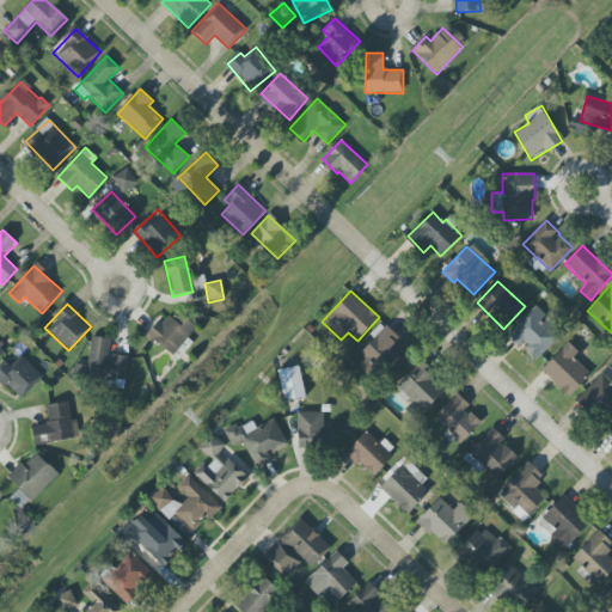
[(518,349),(521,346),(536,360),(562,335),(536,306),(506,335),(518,349)]
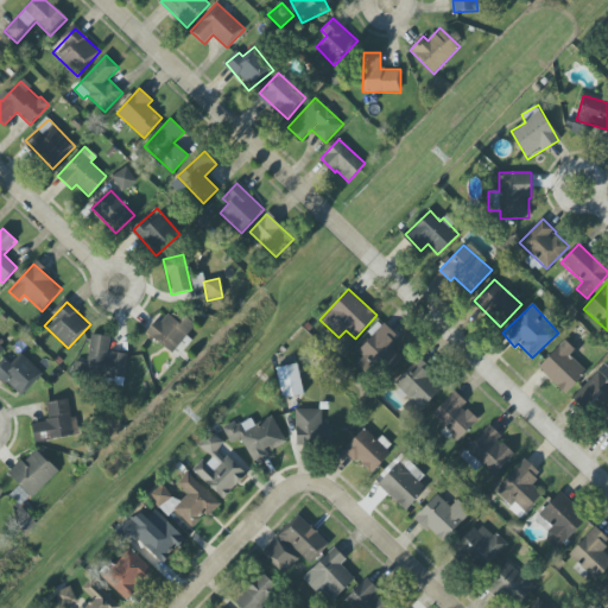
[(149,334),(170,354),(196,325),(173,306),(149,334)]
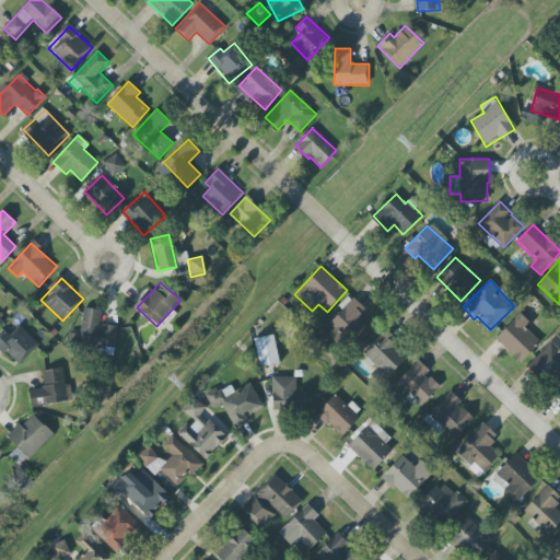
[(102,311),(83,307),(78,343),(114,349),(117,327),(100,324),(102,311)]
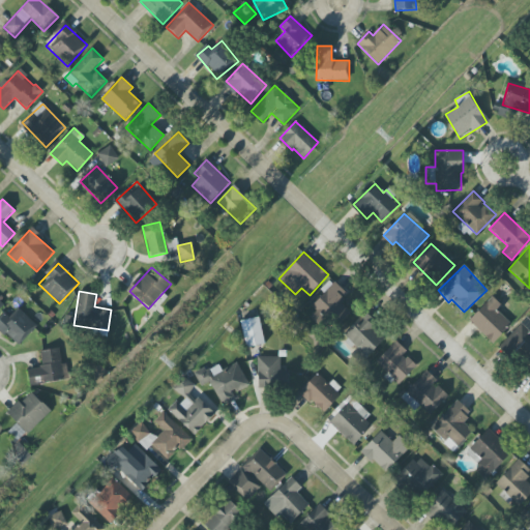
[(469,321),(493,344),(511,323),(488,301),(469,321)]
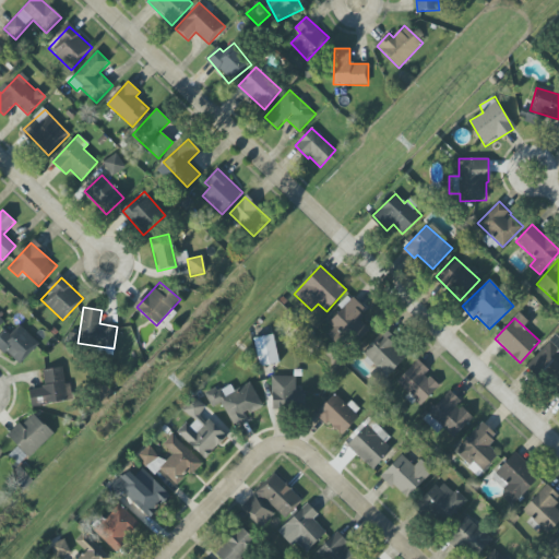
[(0,339),(0,347),(20,366),(39,343),(15,322),(0,339)]
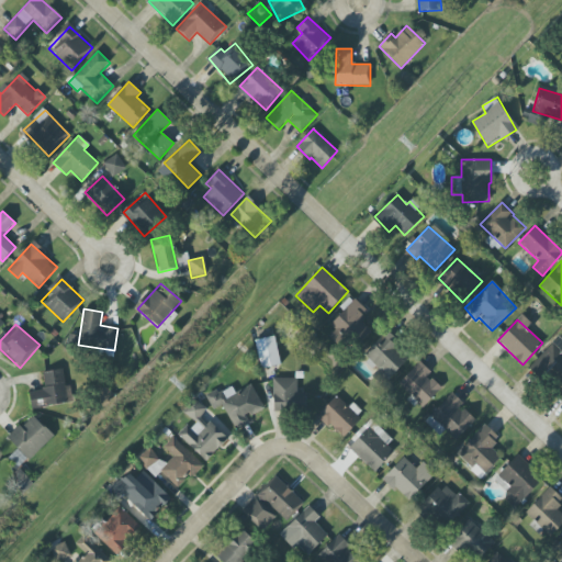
[(362,356),(389,380),(408,358),(383,335),(362,356)]
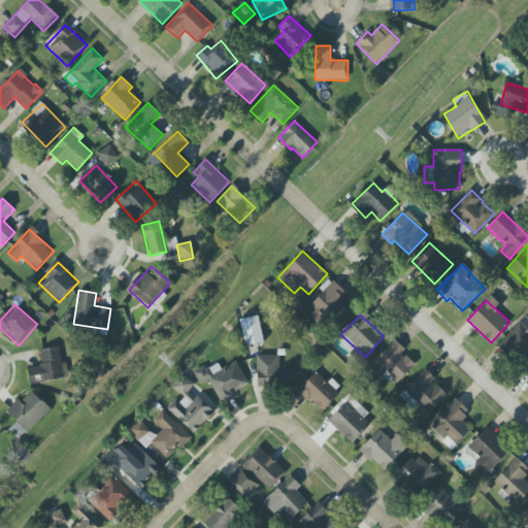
[(245,347),(264,342),(258,316),(239,320),(245,347)]
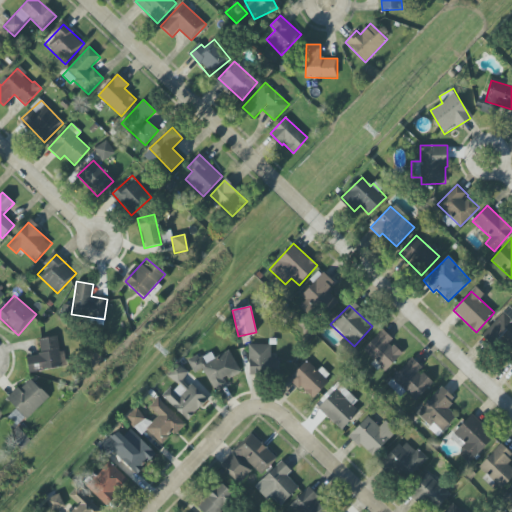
[(510,349),(511,347),(511,310),(509,307),(481,335),(492,346),(500,339),(510,349)]
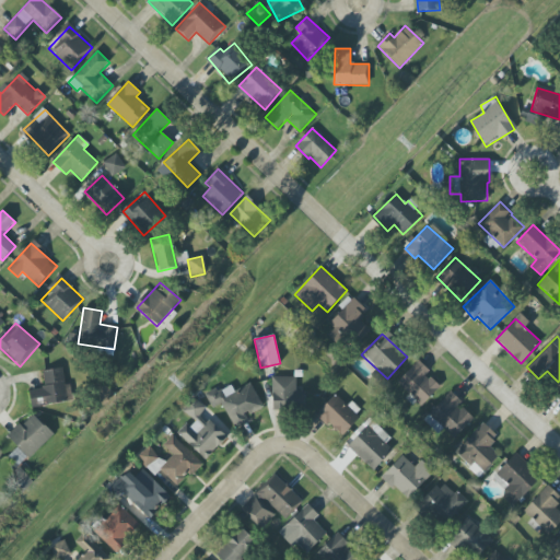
[(426,374),(429,371),(418,360),(397,383),(422,406),(440,387),(426,374)]
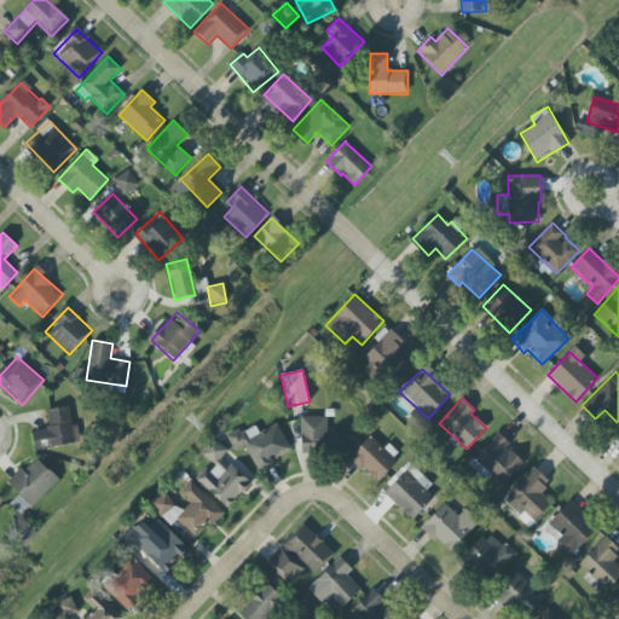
[(47,410),(50,429),(33,431),(34,450),(75,445),(70,408),(47,410)]
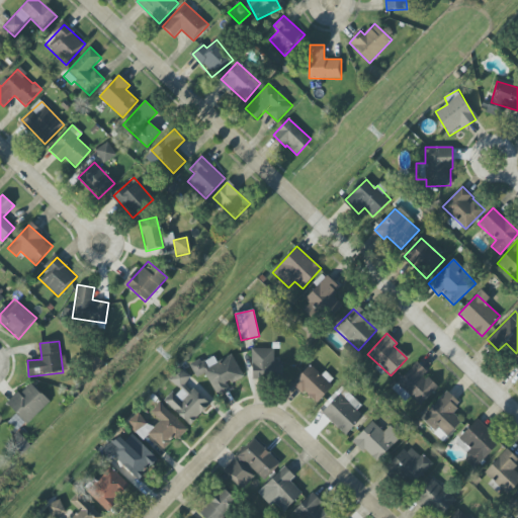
[(252,349),(252,375),(281,374),(280,361),(274,362),(273,349),(252,349)]
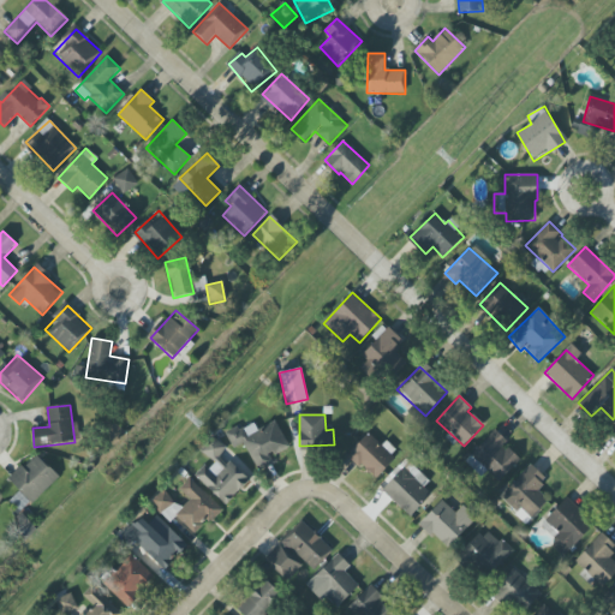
[(257,471),(275,463),(273,457),(290,448),(276,421),(257,430),(254,422),(226,435),(233,449),(244,443),(257,471)]
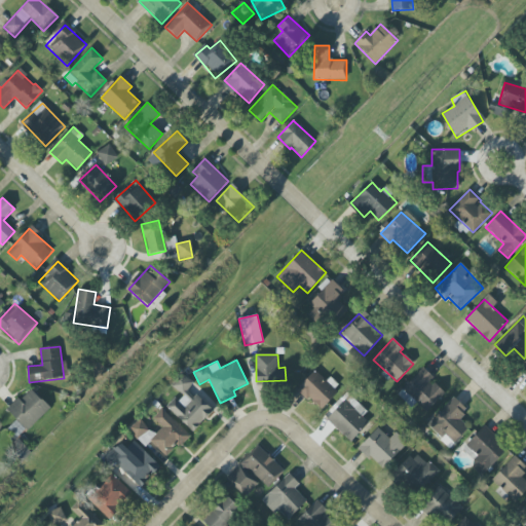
[(445,395),(431,379),(434,378),(424,368),(403,388),(424,413),(445,395)]
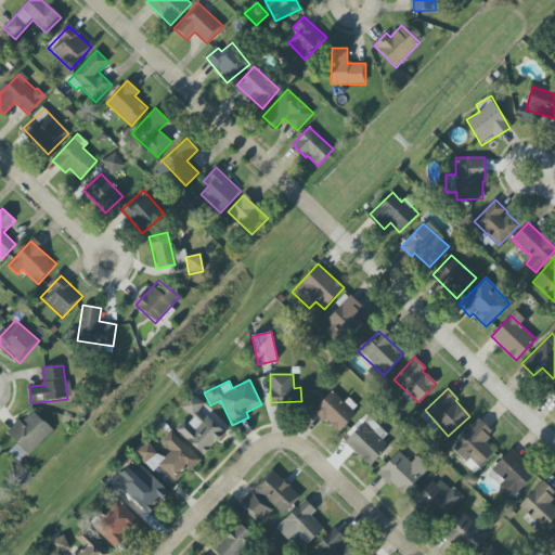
[(338,434),(358,412),(333,389),(313,411),(338,434)]
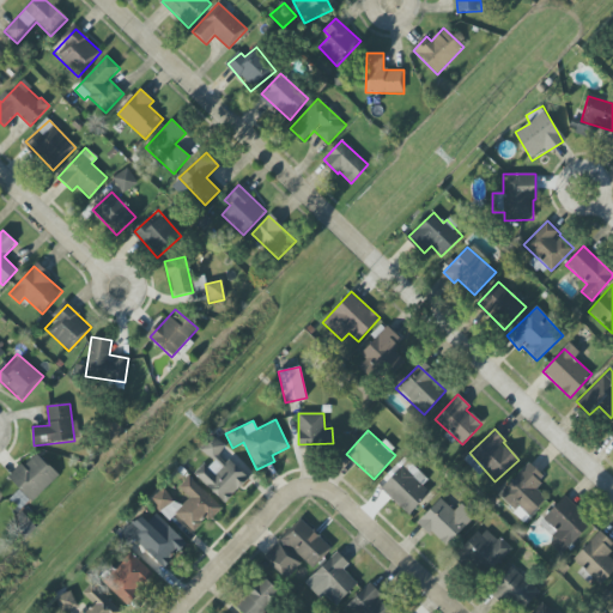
[(225,503),(248,479),(219,453),(225,447),(213,435),(200,449),(211,459),(195,475),(225,503)]
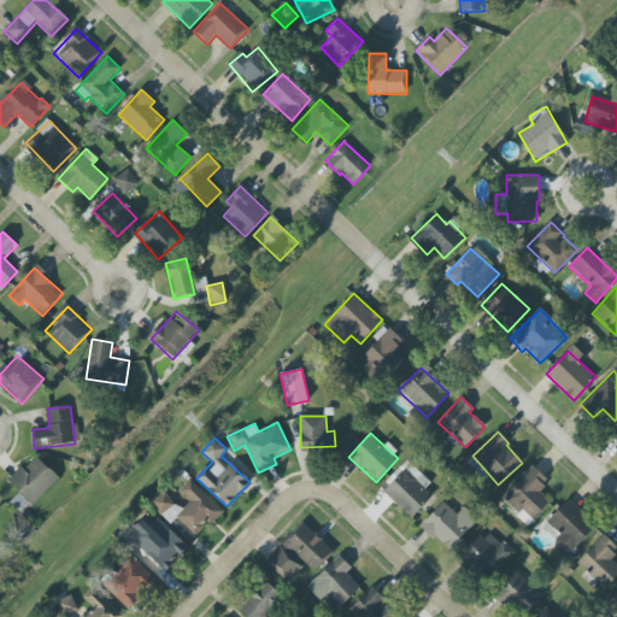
[(9,482),(31,505),(59,479),(36,456),(9,482)]
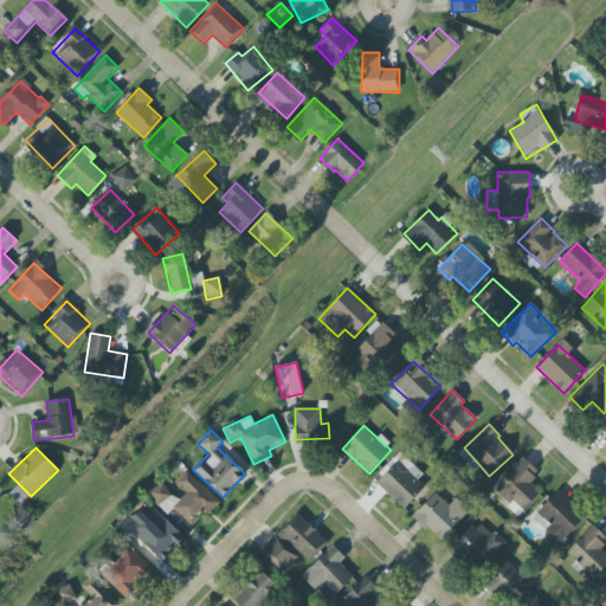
[(398,453),(384,470),(386,472),(376,483),(404,509),(429,483),(398,453)]
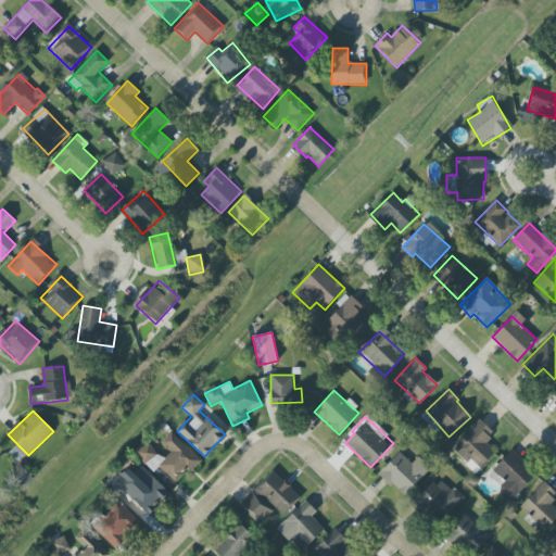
[(495,454),(485,442),(494,433),(481,420),(452,449),(475,474),(495,454)]
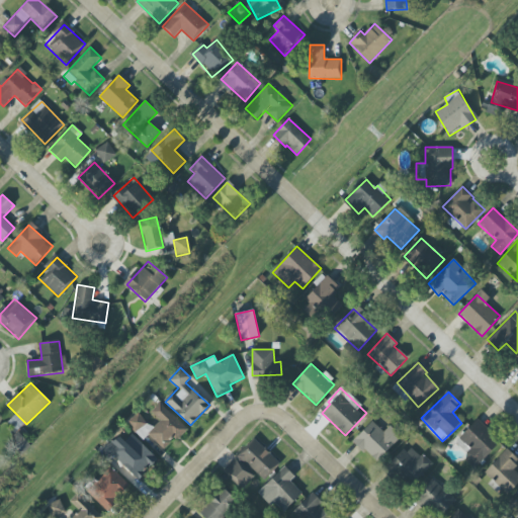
[(187,429),(160,403),(151,412),(160,421),(153,429),(137,413),(126,423),(139,435),(143,430),(163,449),(173,438),(176,441),(187,429)]
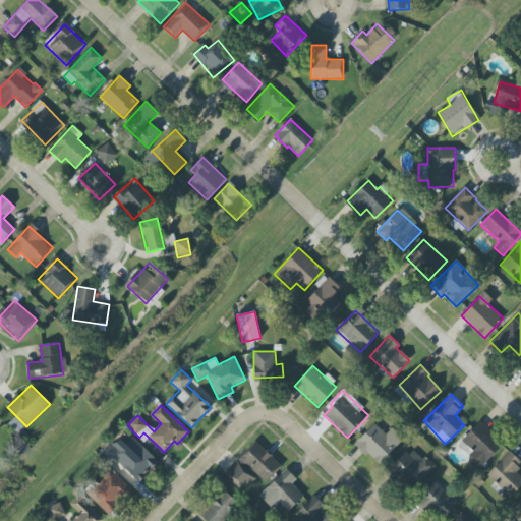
[(392,428),(386,435),(374,423),(355,444),(378,465),(403,440),(392,428)]
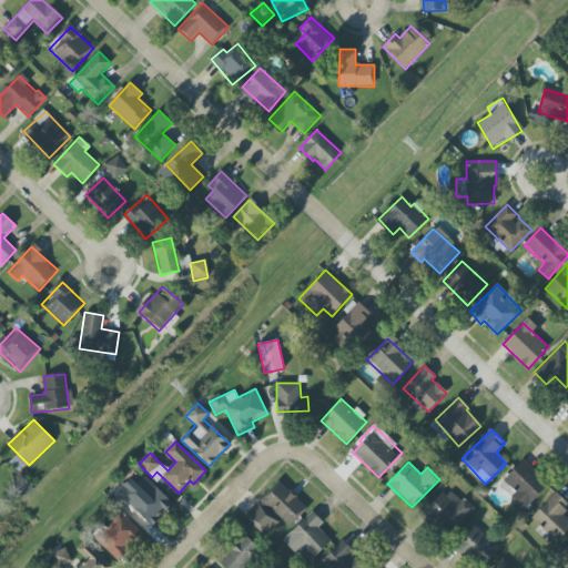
[(513,498),(508,503),(520,514),(547,486),(521,462),(499,485),(513,498)]
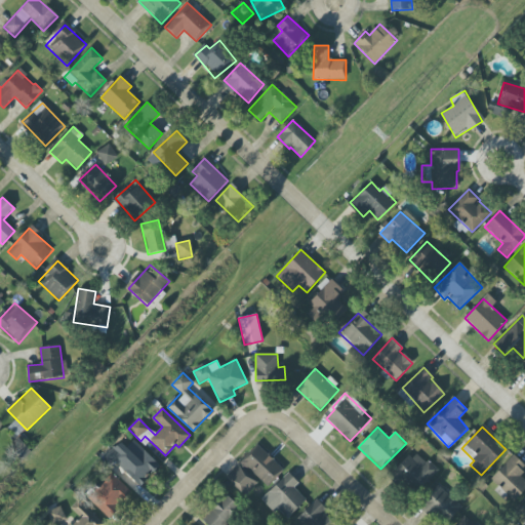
[(127,447),(119,441),(106,455),(139,487),(160,466),(133,440),(127,447)]
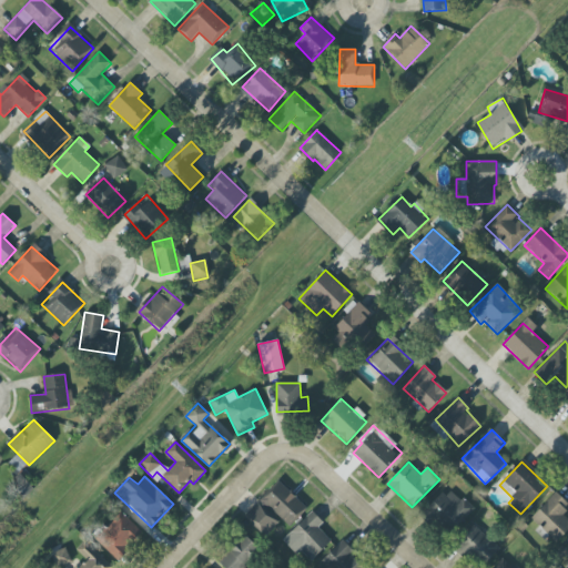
[(288,527),(306,507),(279,482),(261,501),(288,527)]
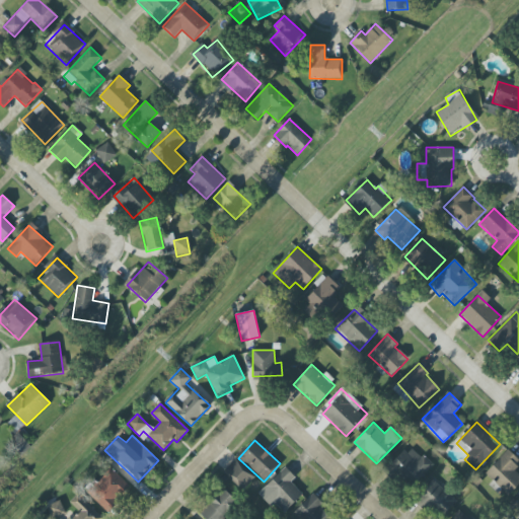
[(432,465),(409,445),(387,469),(411,490),(432,465)]
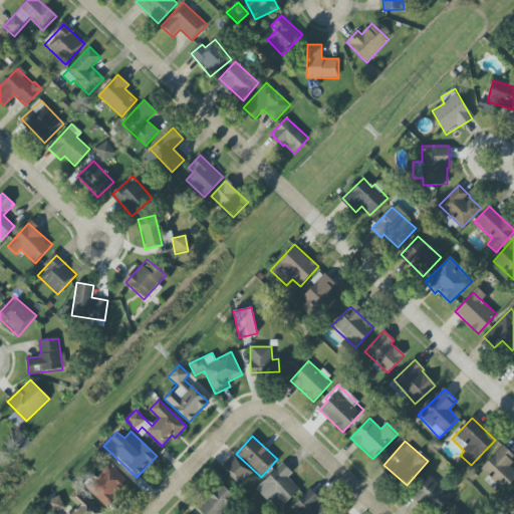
[(513,479),(513,470),(508,465),(513,459),(513,456),(503,445),(481,469),(504,491),(513,479)]
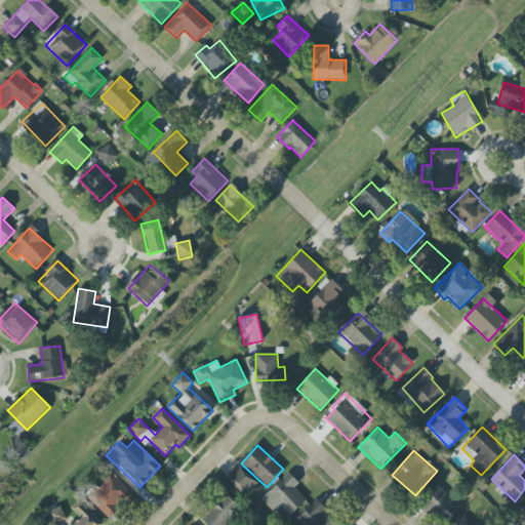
[(257,483),(238,465),(226,478),(245,496),(257,483)]
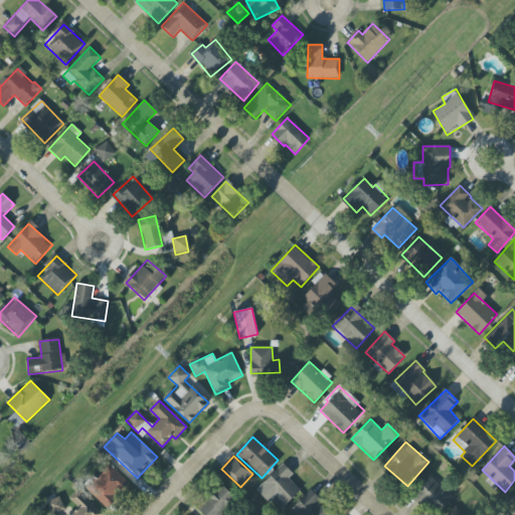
[(130,484),(110,464),(87,489),(107,508),(130,484)]
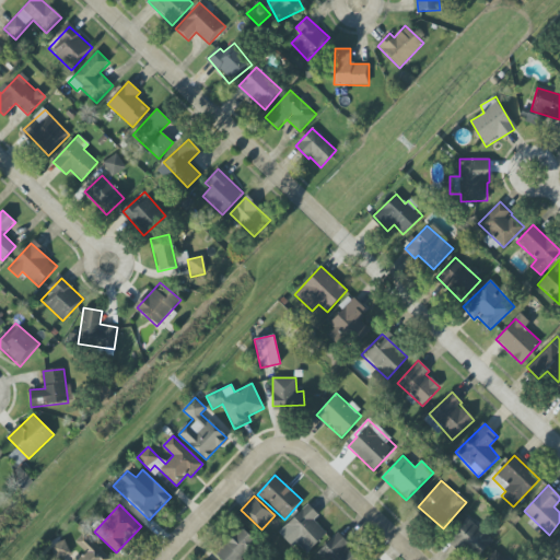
[(318,515),(308,504),(278,533),(293,548),(296,544),(306,553),(327,534),(314,521),(318,515)]
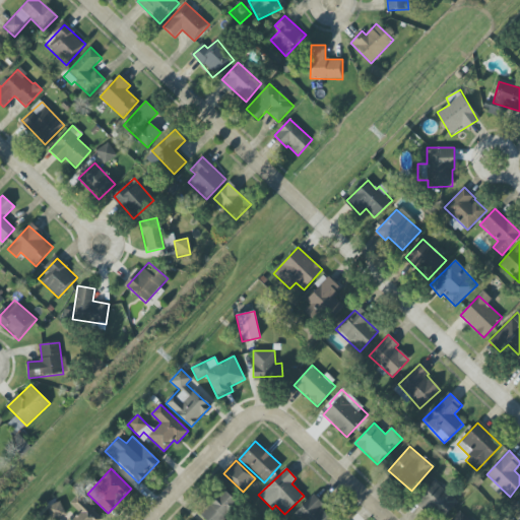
[(417,498),(439,519),(457,503),(435,480),(417,498)]
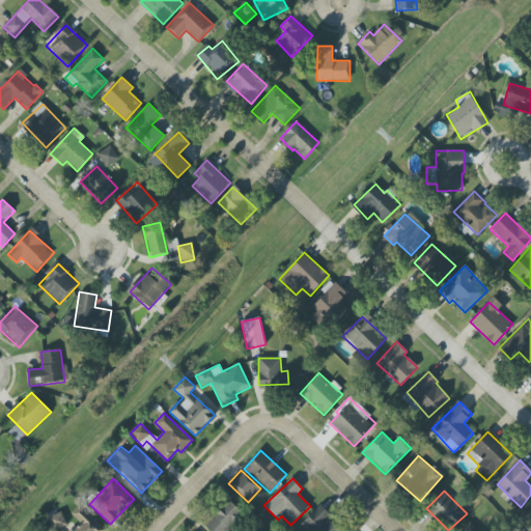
[(225,530),(243,513),(227,499),(203,526),(210,530),(225,530)]
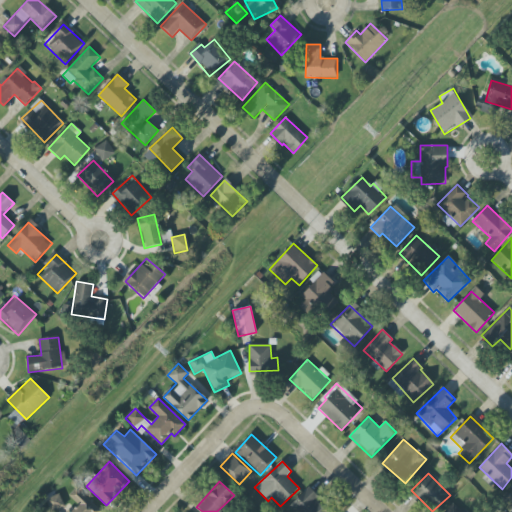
[(100,511),(101,511),(76,487),(69,496),(76,503),(67,511),(100,511)]
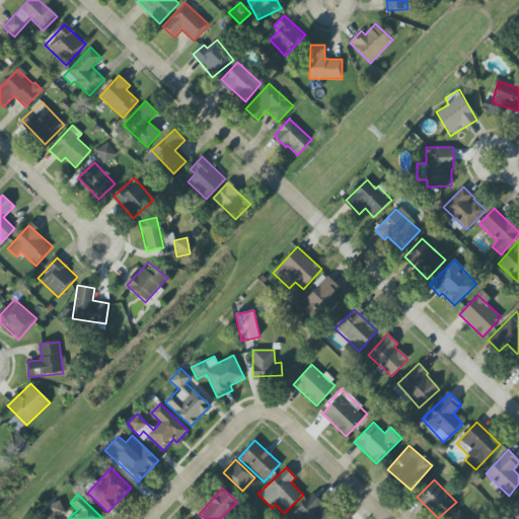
[(299,518),(335,518),(312,496),(293,513),(299,518)]
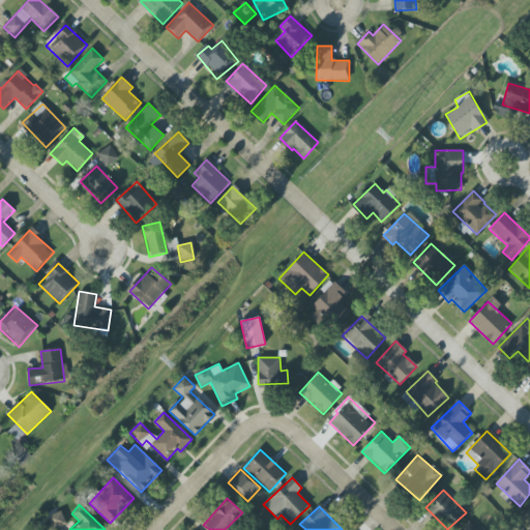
[(65,525),(61,512),(50,517),(54,529),(65,525)]
